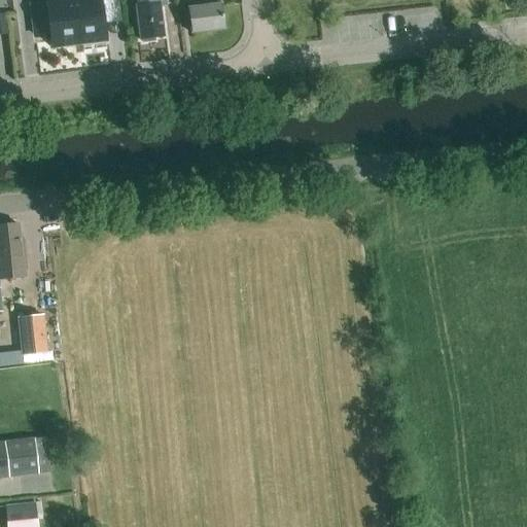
[(78,43),(72,0),(63,0),(63,2),(47,4),(47,2),(31,4),(35,36),(50,34),(51,47),(78,43)]
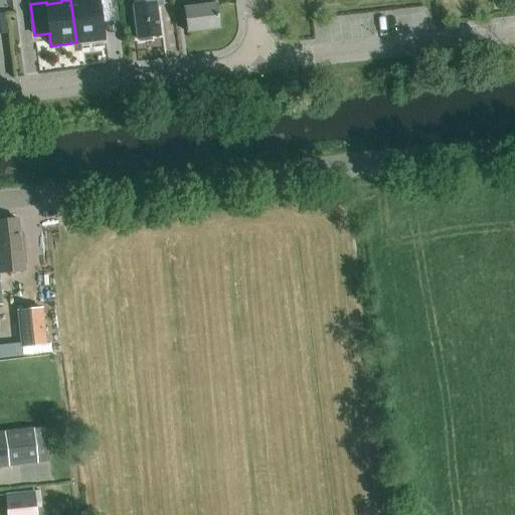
[(70,0),(76,42),(103,39),(101,23),(116,21),(113,0),(70,0)]
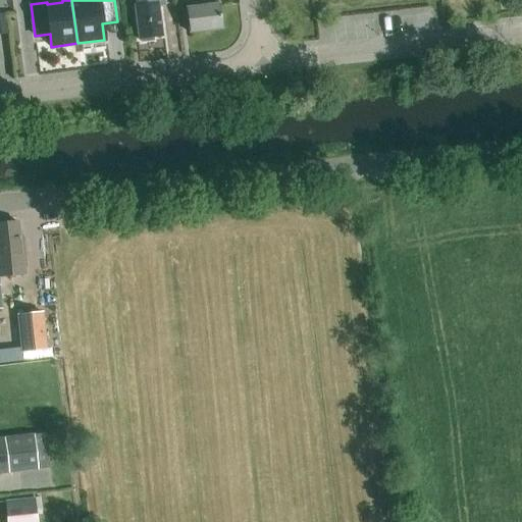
[(139,40),(162,37),(158,7),(165,6),(164,0),(134,0),(136,6),(135,6),(139,40)]
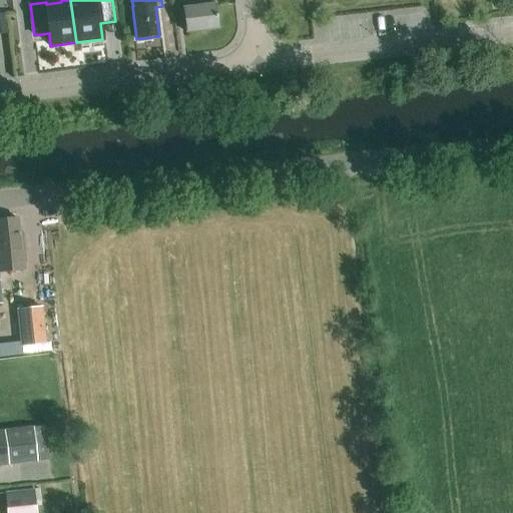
[(183,0),(184,0),(185,8),(183,9),(186,33),(219,29),(215,0),(183,0)]
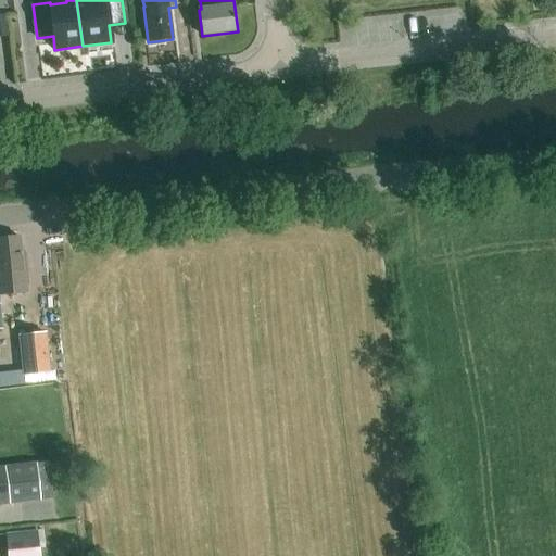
[(0,295),(28,293),(27,283),(24,252),(21,253),(19,237),(0,238),(0,295)]
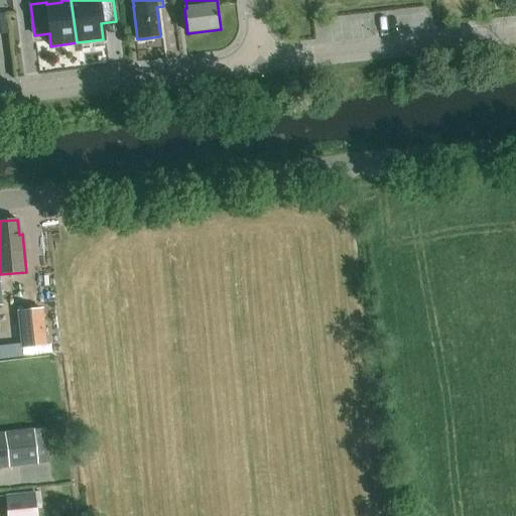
[(47,346),(42,307),(16,310),(20,349),(47,346)]
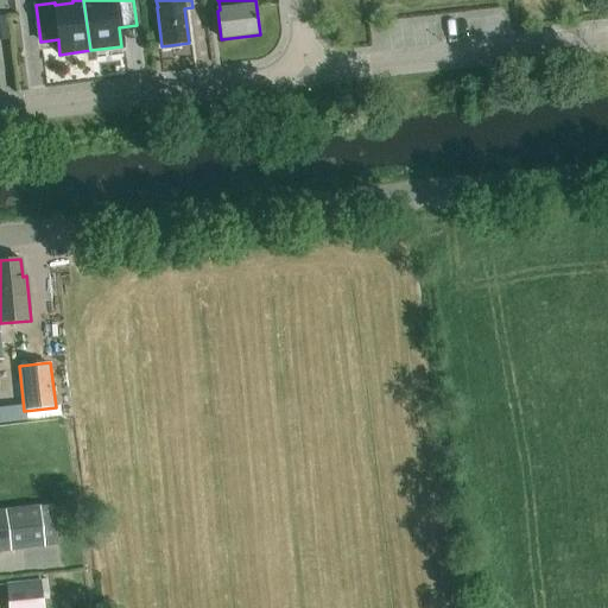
[(0,551),(57,545),(52,505),(0,510),(0,551)]
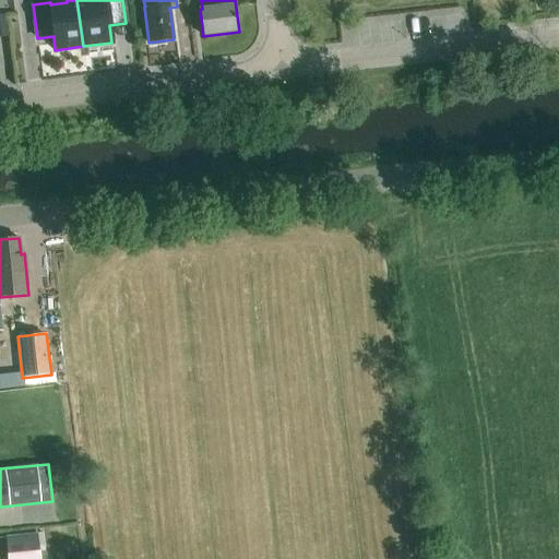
[(8,558),(39,558),(37,533),(6,536),(8,558)]
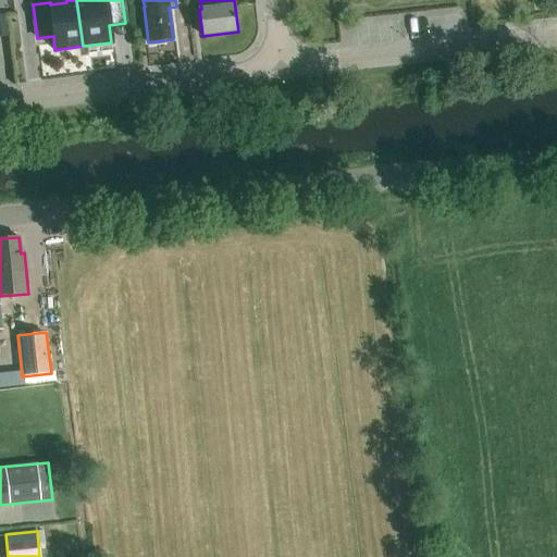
All buildings are outlined.
